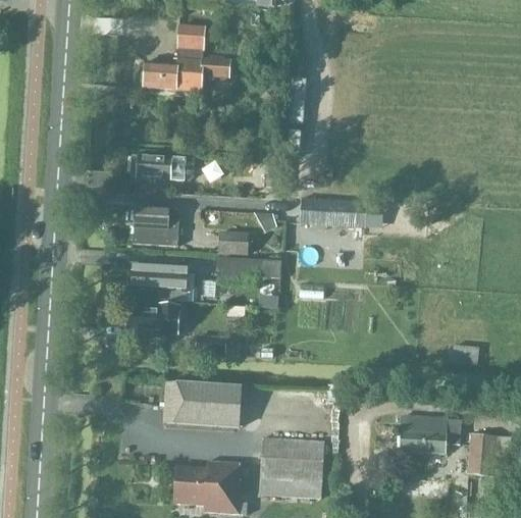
[(175,87),(188,87),(202,88),(203,73),(227,75),(229,58),(204,57),(206,24),(179,23),(177,62),(144,60),(144,69),(141,71),(141,79),(143,82),(143,85),(175,87)]
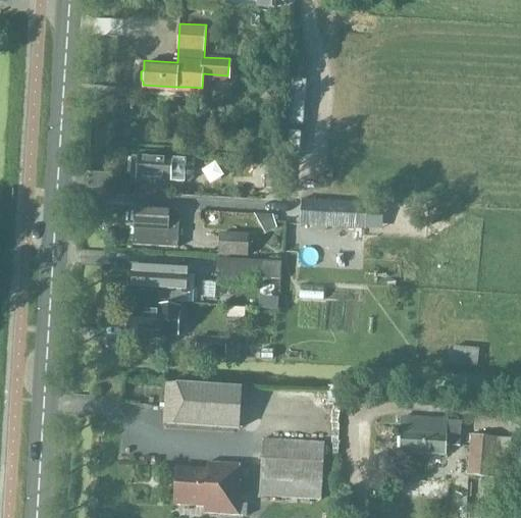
[(132,169),(138,169),(137,175),(184,178),(184,176),(193,177),(194,156),(139,153),(139,154),(132,154),(132,169)]
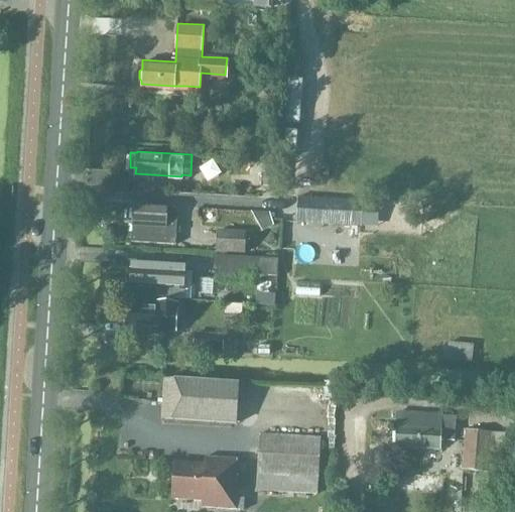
[(263,170),(262,184),(273,185),(274,171),(263,170)]
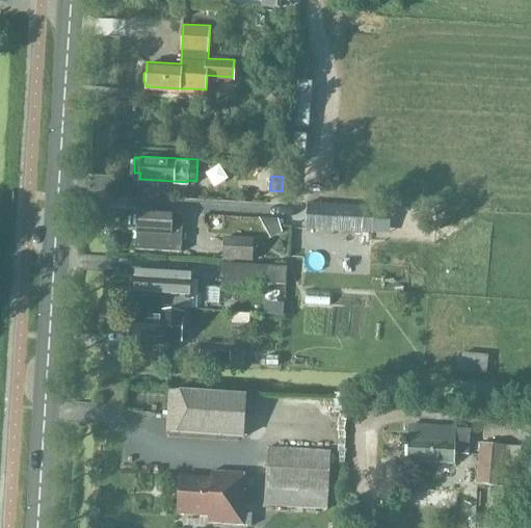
[(307,201),(306,227),(371,231),(373,205),(307,201)]
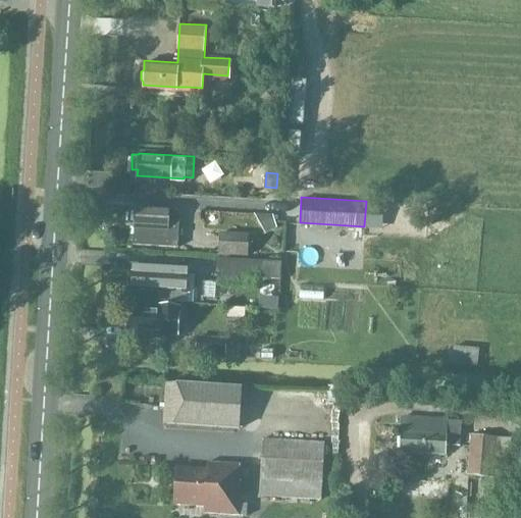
[(131,221),(134,221),(133,242),(166,244),(176,245),(178,219),(167,218),(168,205),(135,203),(135,207),(132,207),(128,209),(128,218),(131,221)]
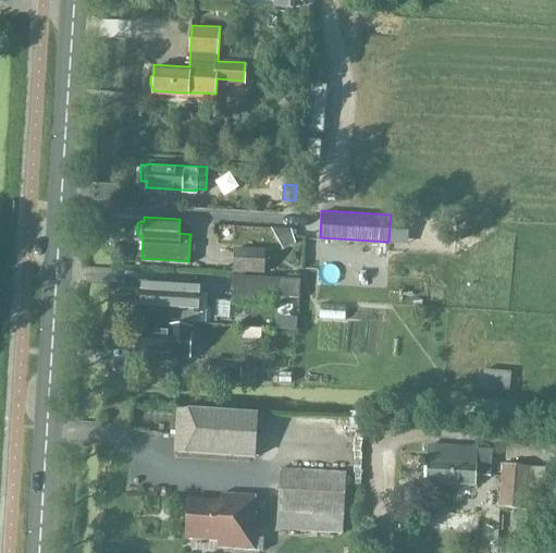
[(295,241),(289,228),(271,226),(283,247),(295,241)]
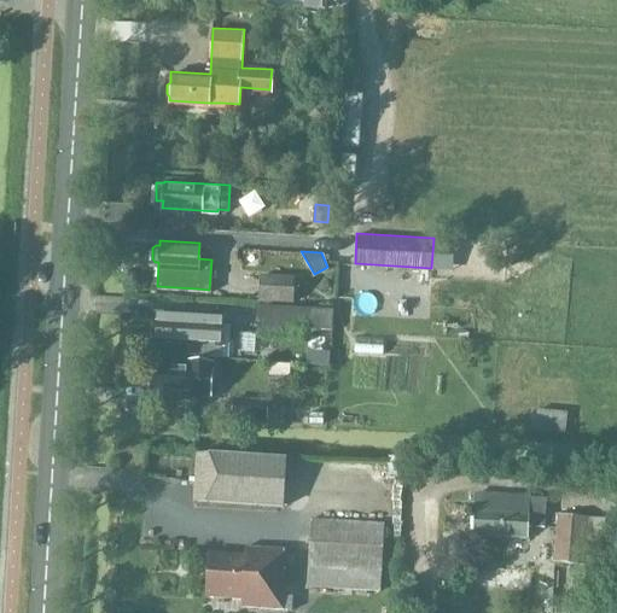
[(295,274),(260,272),(257,299),(292,302),(295,274)]
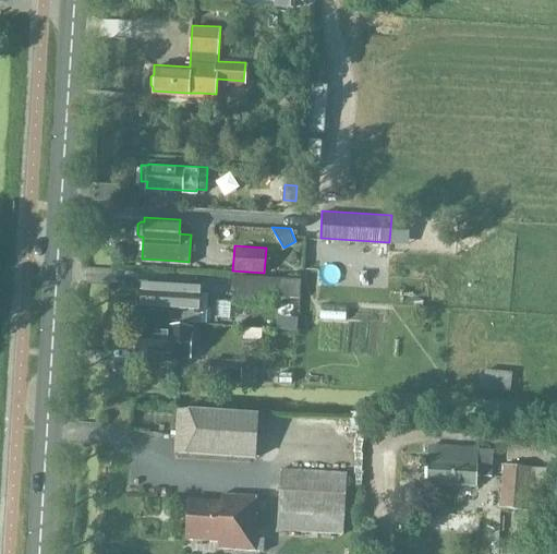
[(232,302),(262,303),(263,293),(299,294),(300,277),(230,274),(230,290),(233,290),(232,302)]
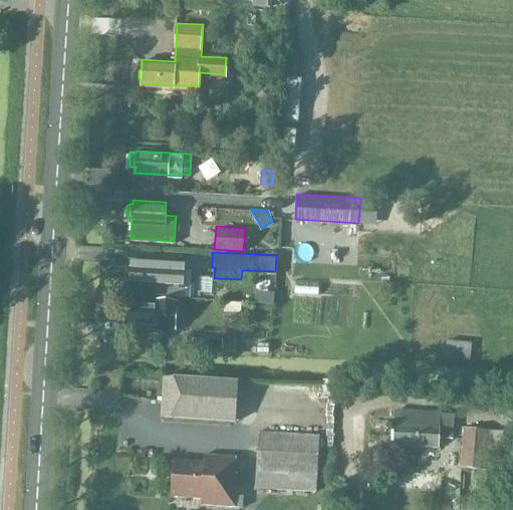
[(129,258),(129,259),(127,281),(157,283),(156,293),(183,295),(186,261),(129,258)]
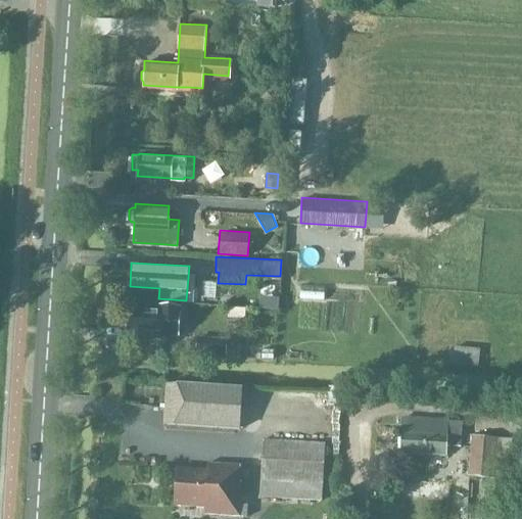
[(128,307),(127,333),(178,336),(180,307),(159,305),(158,309),(128,307)]
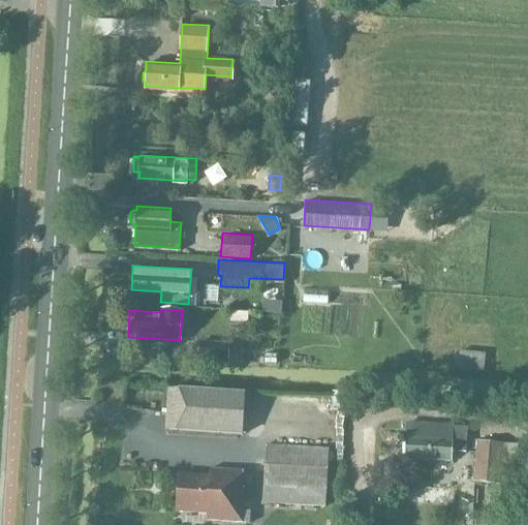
[(164,350),(163,358),(172,359),(173,351),(164,350)]
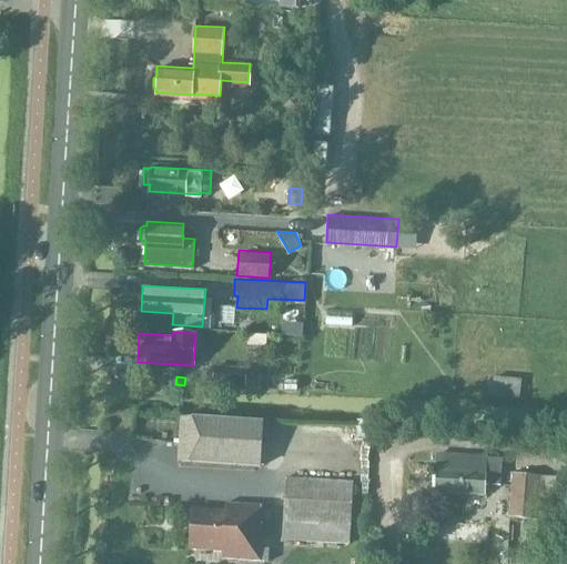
[(180,414),(179,437),(178,457),(261,463),(263,419),(180,414)]
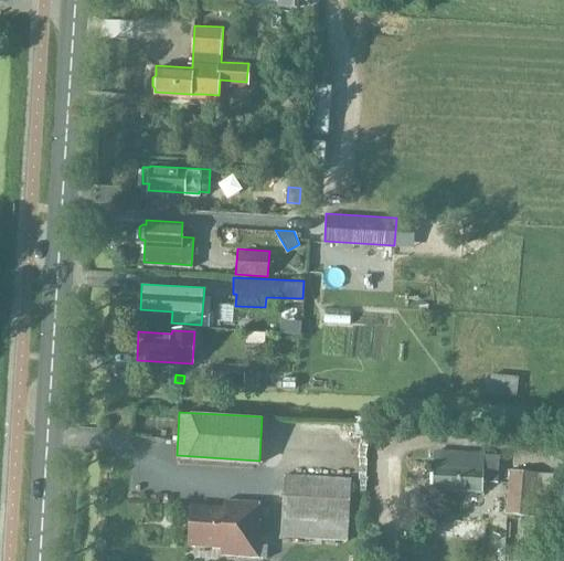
[(433,486),(481,488),(482,479),(497,480),(498,452),(435,448),(433,486)]
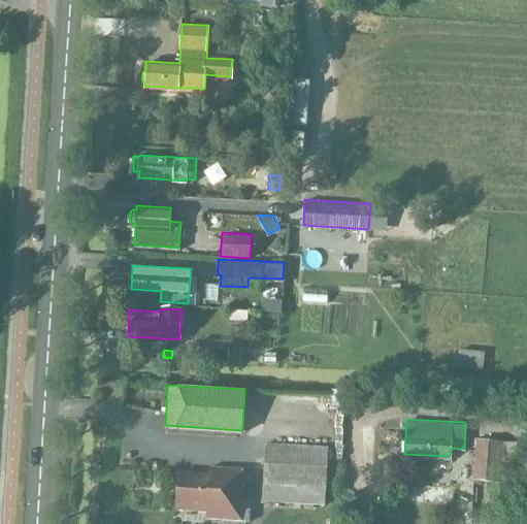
[(473,478),(497,479),(500,438),(476,436),(473,478)]
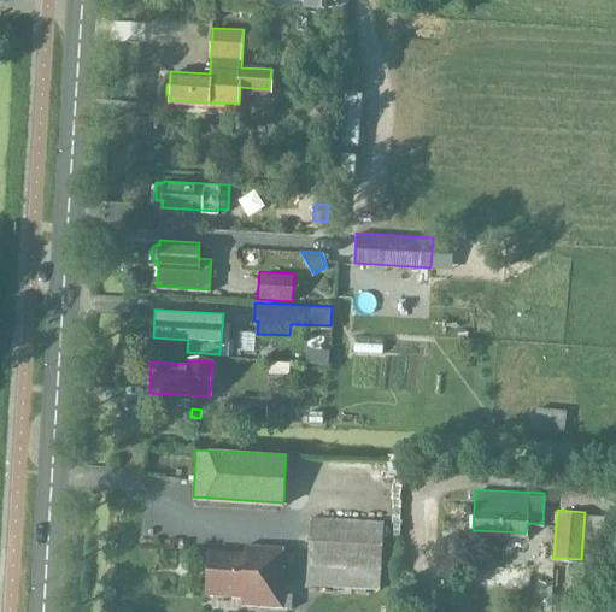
[(306,581),(377,586),(382,518),(311,513),(306,581)]
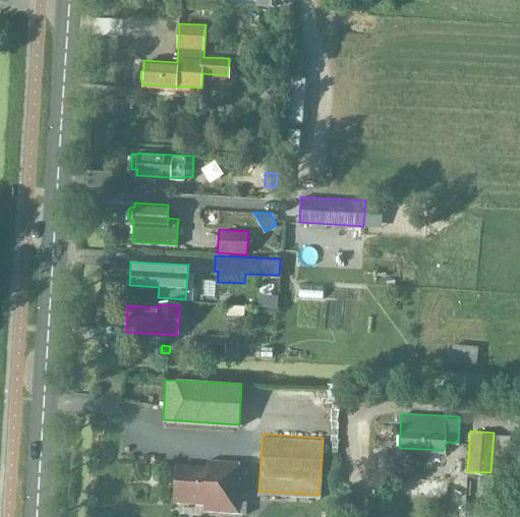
[(205,509),(244,511),(245,500),(238,500),(239,476),(238,476),(239,461),(207,458),(207,465),(177,463),(174,500),(205,502),(205,509)]
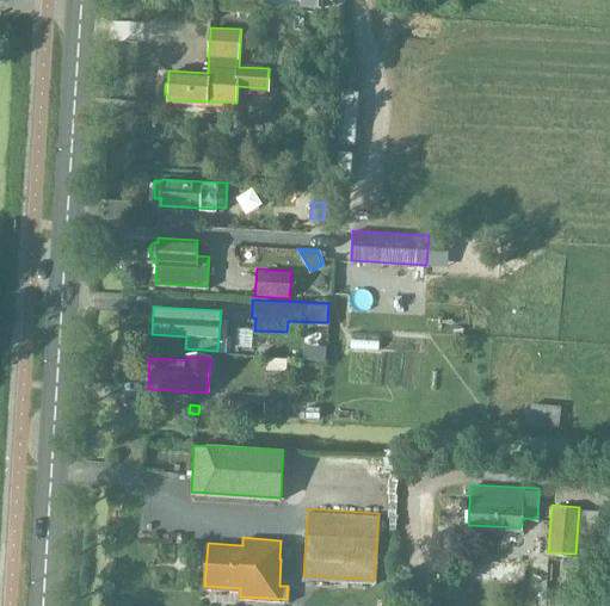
[(609,542),(601,540),(599,551),(609,551),(609,542)]
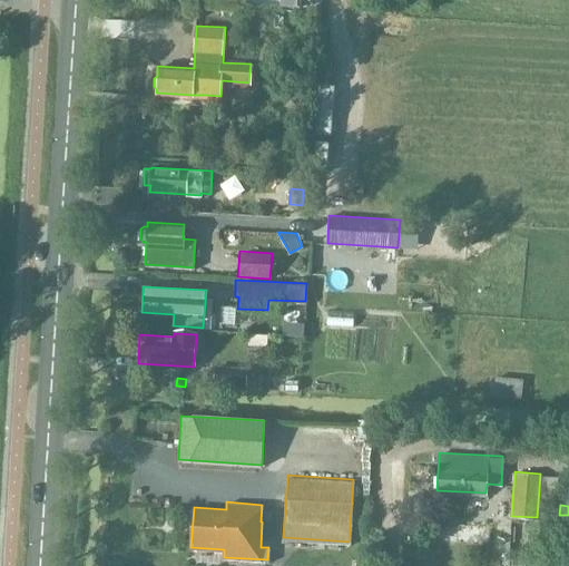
[(444,523),(442,538),(488,542),(489,526),(444,523)]
